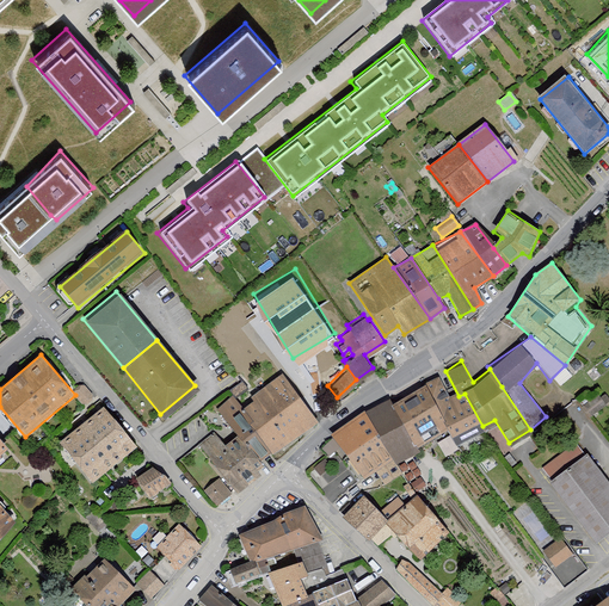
[(281,370),(240,403),(274,449),(317,418),(281,370)]
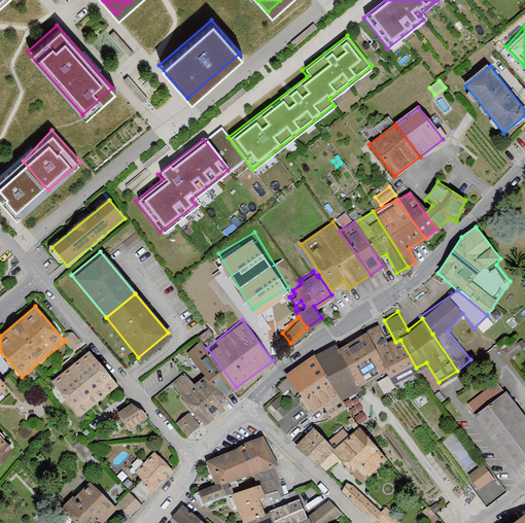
[(384,320),(364,332),(365,334),(385,368),(392,381),(416,368),(400,340),(395,342),(384,320)]
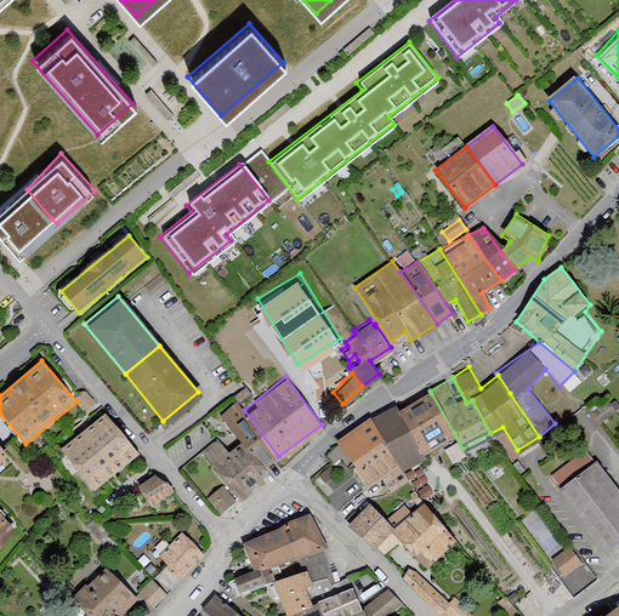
[(84,385),(73,394),(85,406),(95,397),(84,385)]
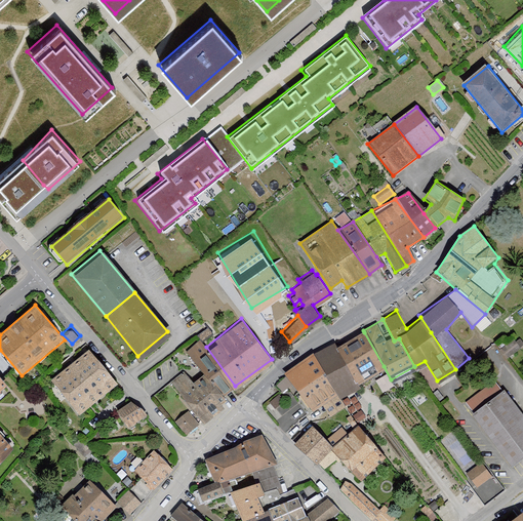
[(357,382),(384,366),(364,332),(335,344),(357,382)]
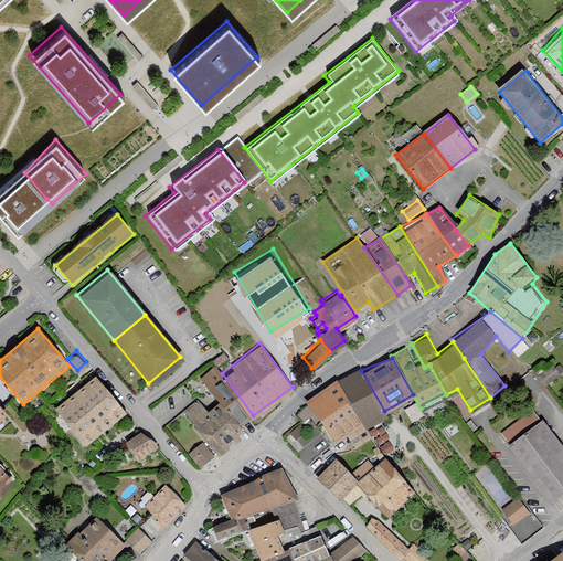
[(222,373),(213,361),(200,376),(219,400),(206,409),(197,397),(182,408),(219,453),(241,436),(238,433),(243,429),(241,425),(253,415),(222,373)]
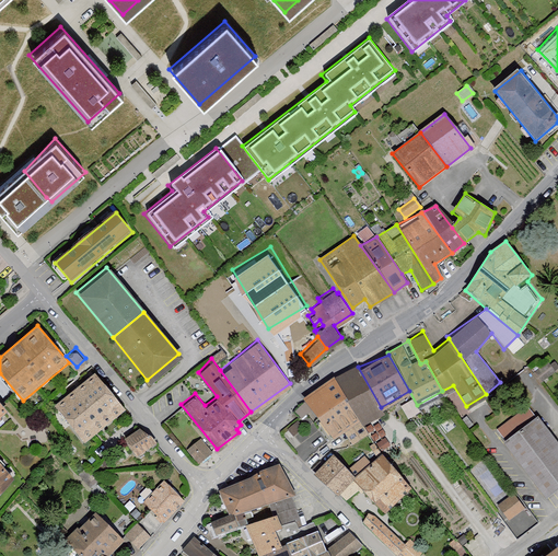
[(381,407),(358,367),(356,361),(333,373),(345,394),(362,423),(383,410),(381,407)]
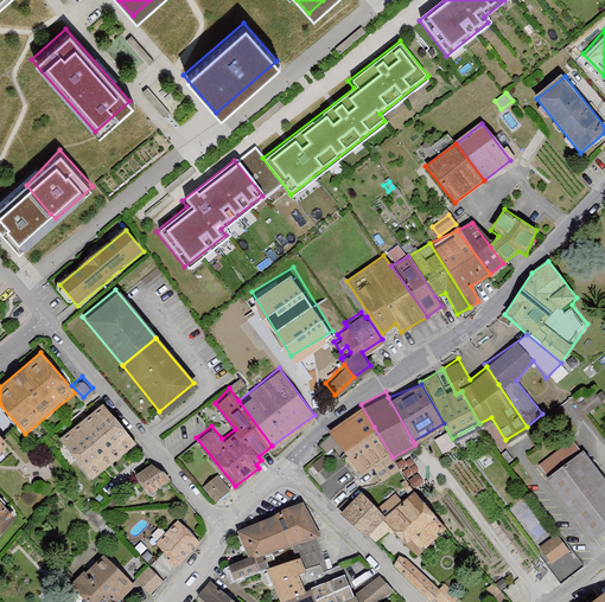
[(103,404),(59,439),(91,479),(135,443),(103,404)]
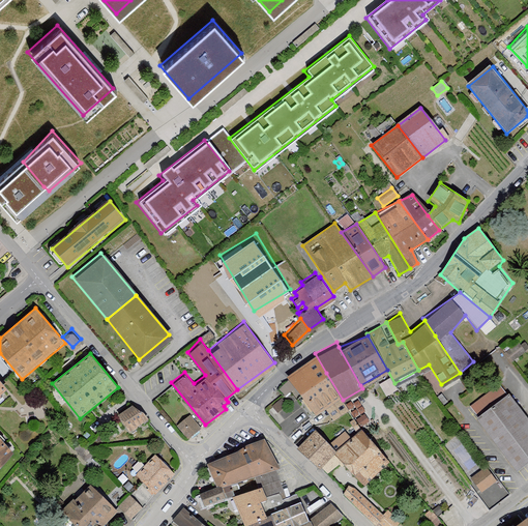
[(293,384),(299,391),(326,373),(315,353),(285,373),(287,376),(293,384)]
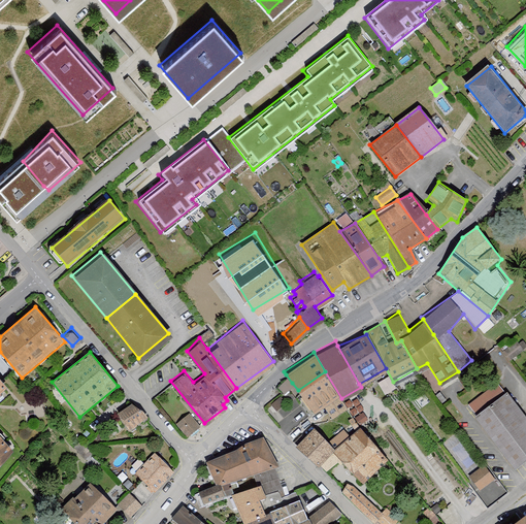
[(325,371),(298,390),(313,411),(323,404),(331,416),(347,405),(341,398),(325,371)]
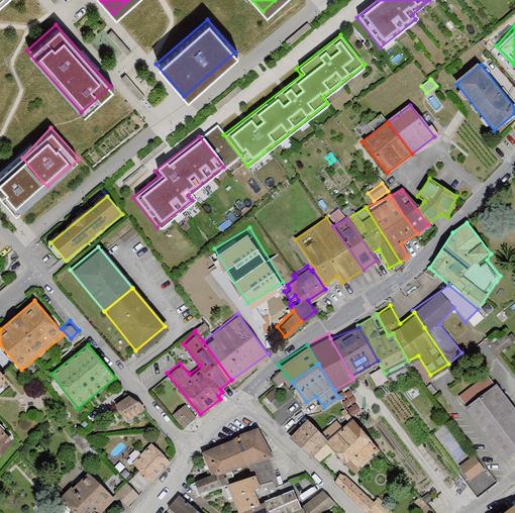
[(280,367),(271,376),(278,383),(286,375),(280,367)]
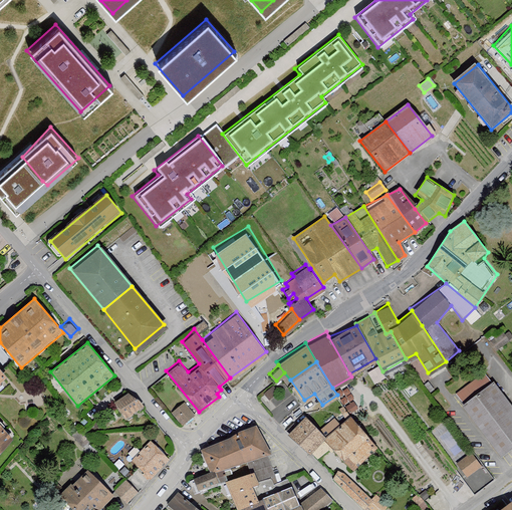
[(511,410),(483,371),(453,394),(500,457),(511,448),(511,410)]
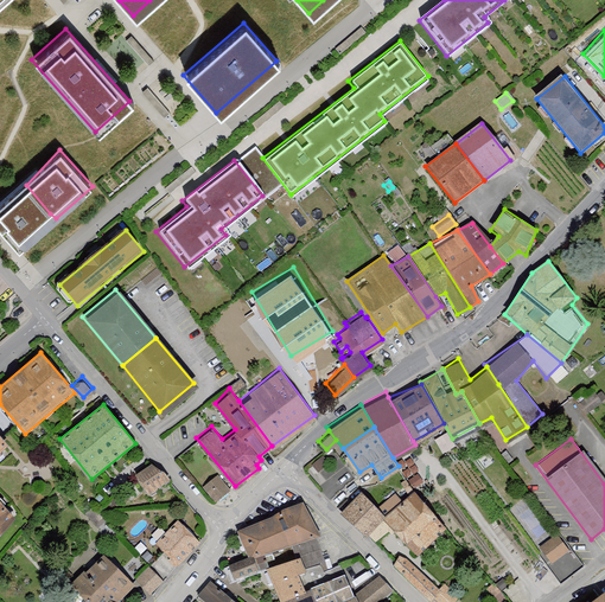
[(320,452),(310,461),(317,468),(328,459),(320,452)]
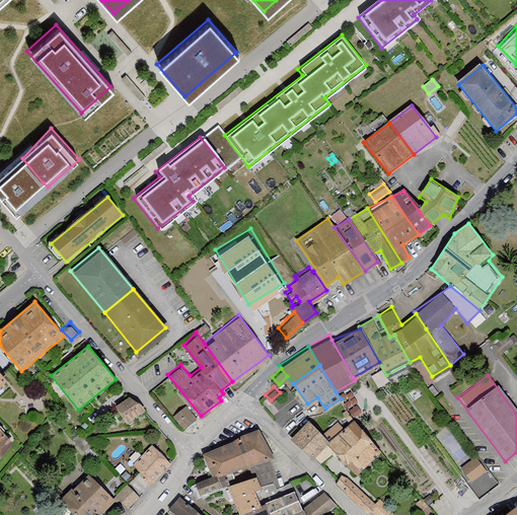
[(345,405),(356,398),(349,387),(339,393),(345,405)]
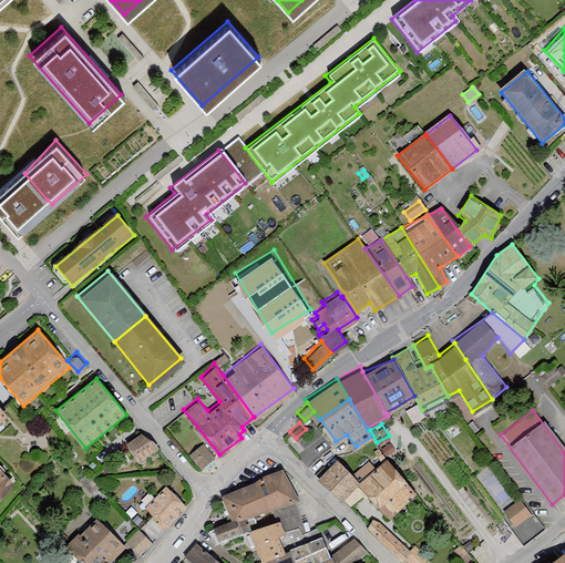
[(142,434),(126,446),(137,461),(153,450),(142,434)]
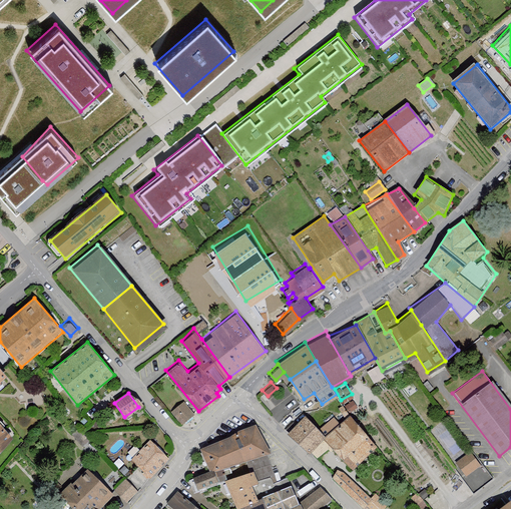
[(169,408),(180,422),(193,411),(182,398),(169,408)]
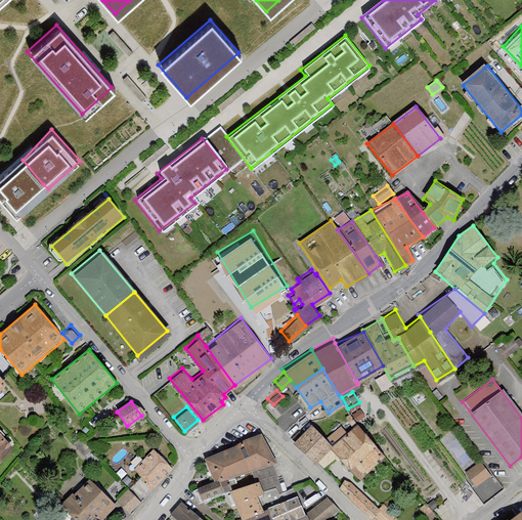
[(339,425),(323,439),(332,447),(330,449),(336,456),(359,480),(385,456),(356,425),(347,433),(339,425)]
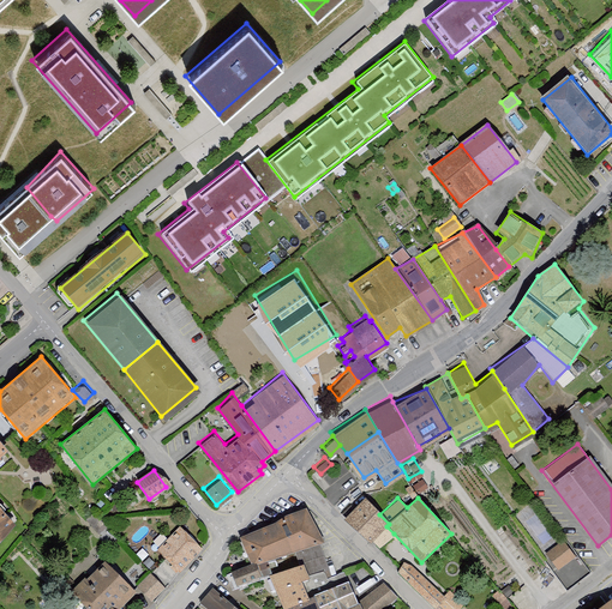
[(364,500),(345,520),(370,544),(372,542),(378,548),(394,534),(387,526),(389,524),(379,514),(364,500)]
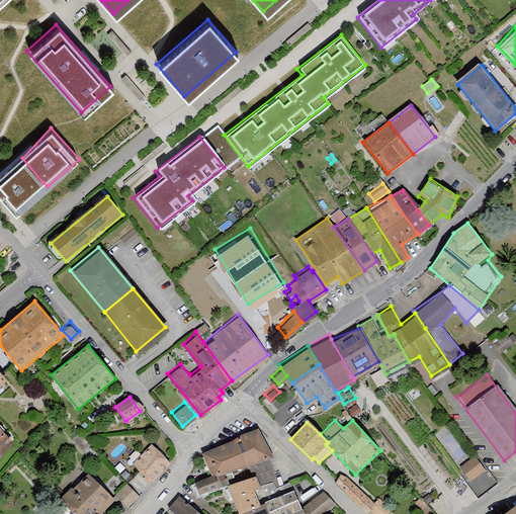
[(0,456),(13,442),(0,426),(0,456)]
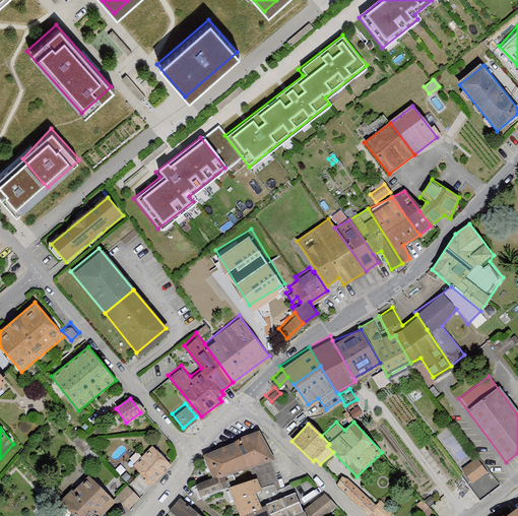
[(259,432),(203,454),(214,477),(215,480),(224,476),(249,468),(269,461),(273,459),(259,432)]
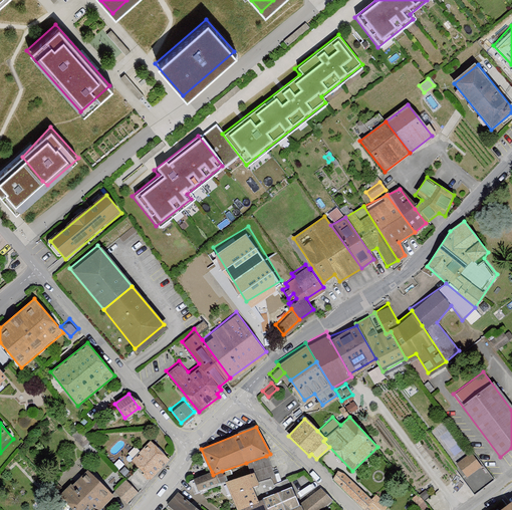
[(149,441),(130,460),(148,477),(166,457),(149,441)]
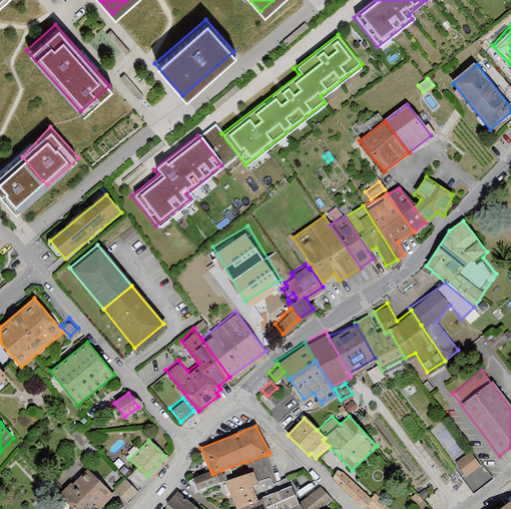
[(467,452),(454,463),(464,476),(478,465),(467,452)]
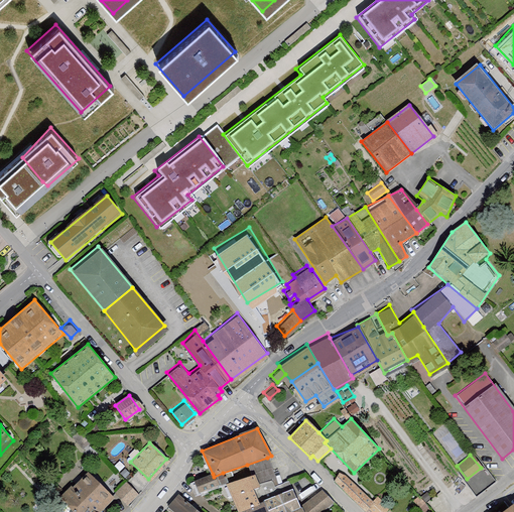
[(267,458),(247,465),(250,476),(256,491),(277,484),(267,458)]
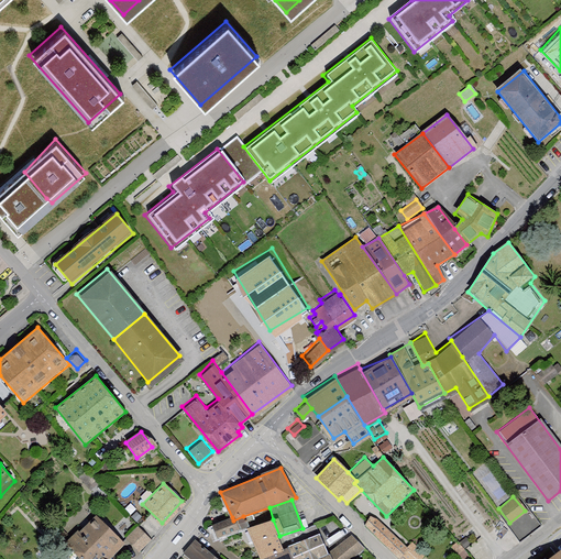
[(83,558),(110,558),(127,544),(95,513),(65,543),(79,556),(83,558)]
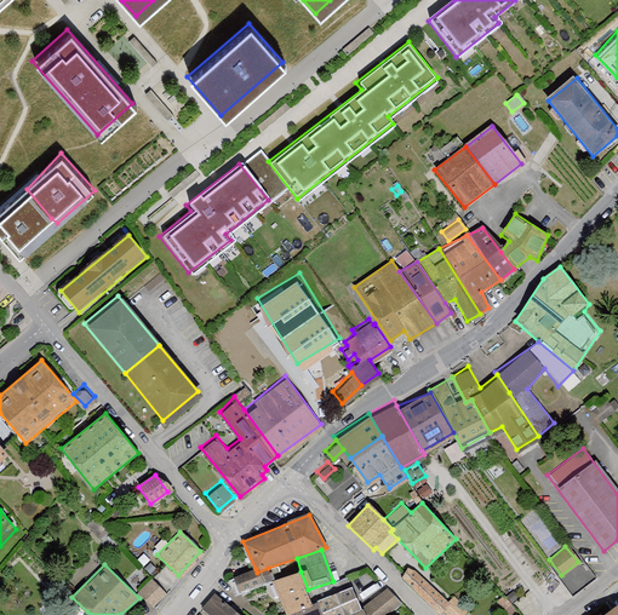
[(257,573),(256,569),(234,578),(239,591),(272,581),(268,568),(257,573)]
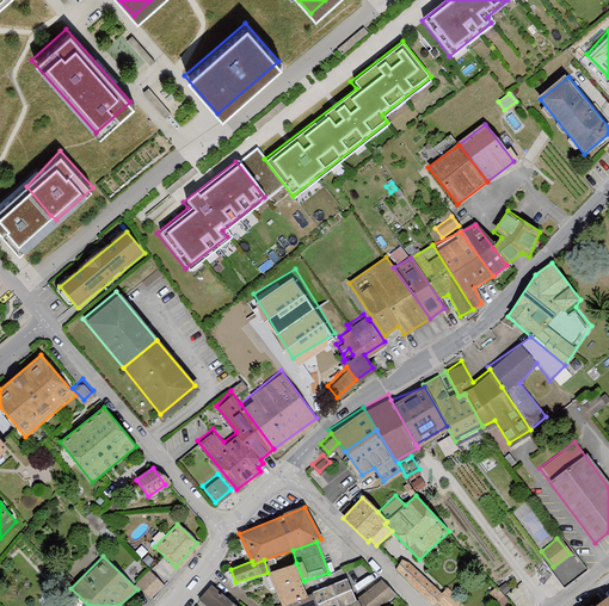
[(403,560),(393,569),(431,605),(440,594),(403,560)]
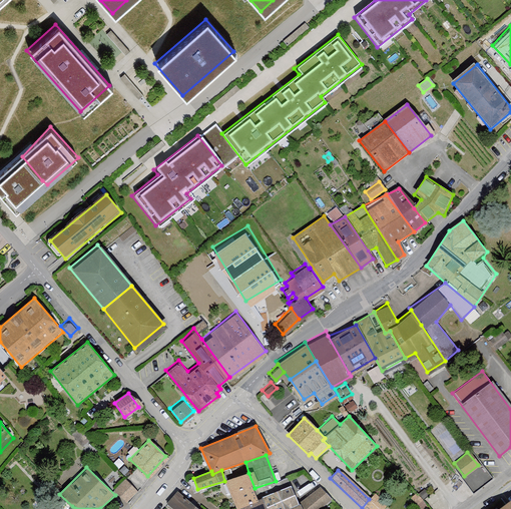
[(248,473),(224,481),(234,508),(236,508),(260,500),(254,488),(248,473)]
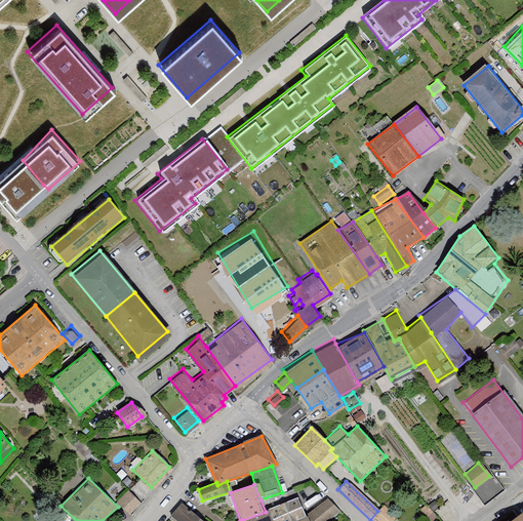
[(139,498),(126,486),(115,498),(127,511),(139,498)]
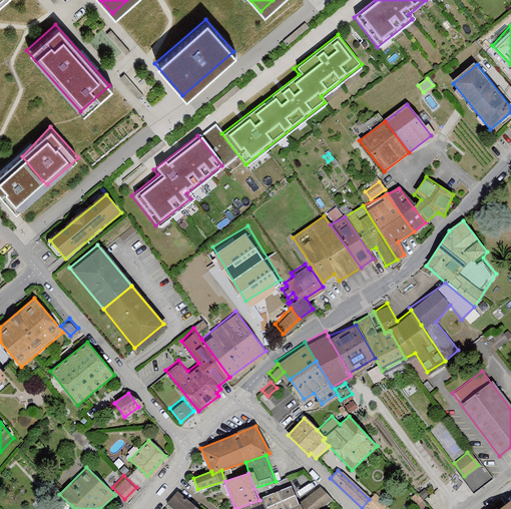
[(276,481),(254,488),(260,500),(262,499),(267,508),(318,508),(330,499),(319,488),(299,503),(286,478),(276,481)]
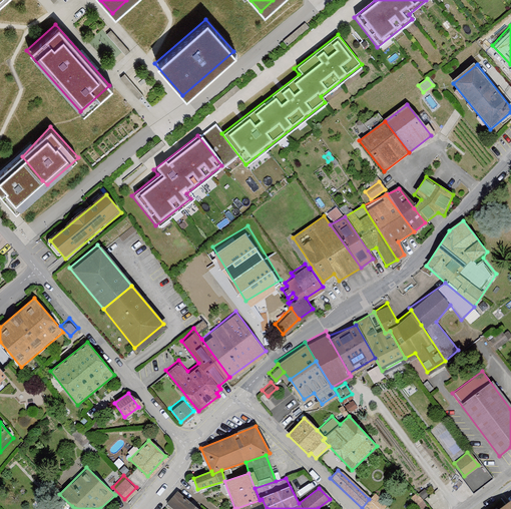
[(196,508),(176,492),(166,504),(172,508),(196,508)]
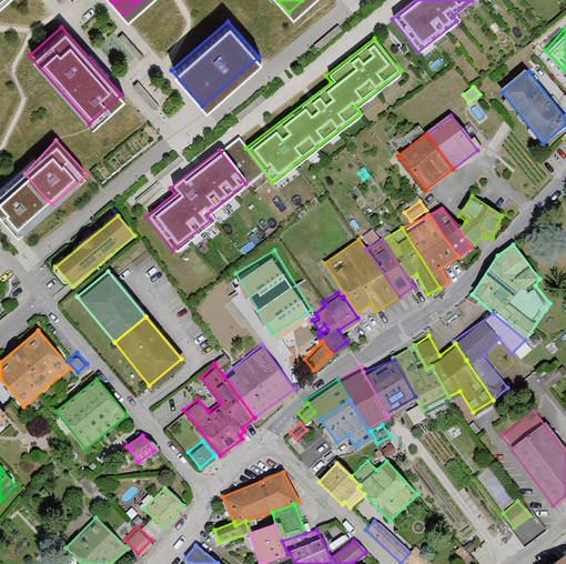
[(458,545),(453,551),(464,563),(470,563),(473,562),(458,545)]
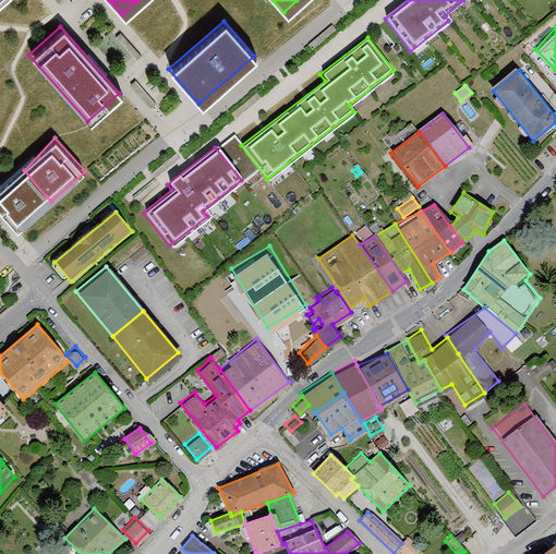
[(290,553),(285,543),(282,544),(257,553),(290,553)]
